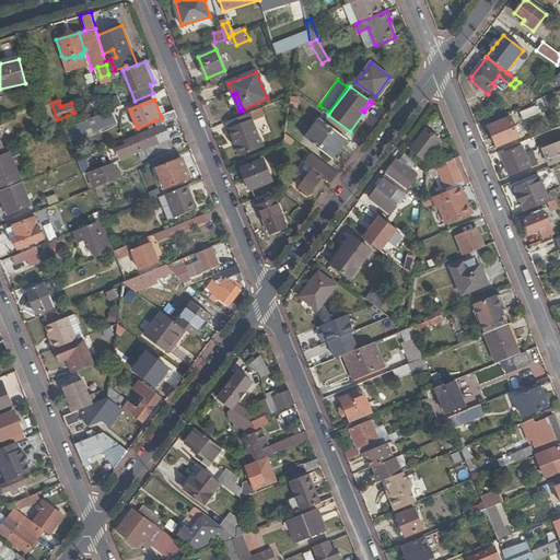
[(251,112),(254,119),(275,112),(271,104),(251,112)]
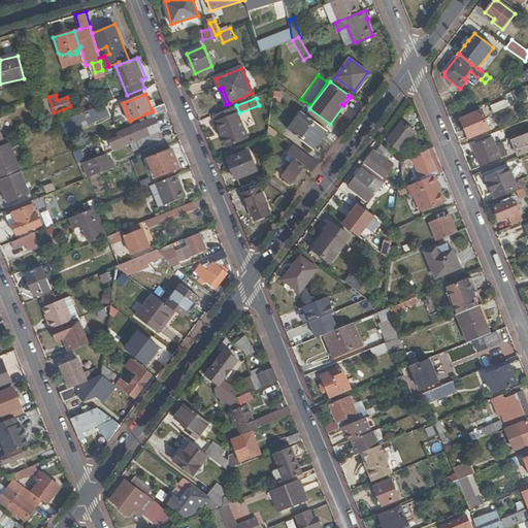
[(494,113),(507,107),(504,101),(491,106),(494,113)]
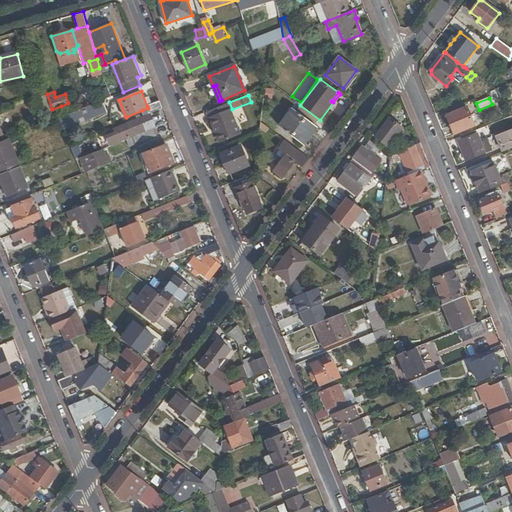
[(74,112),(65,116),(69,127),(107,111),(102,100),(74,112)]
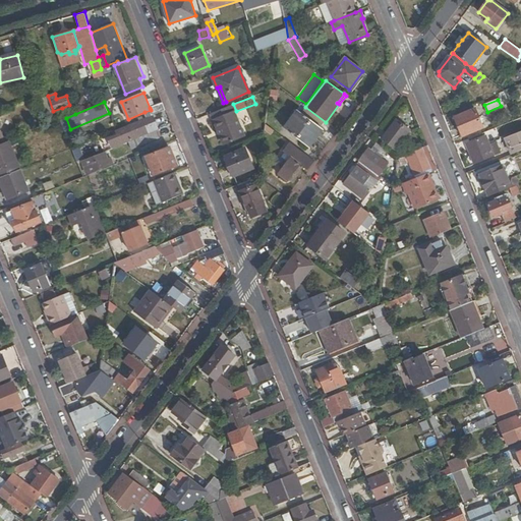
[(145,112),(147,117),(151,116),(166,110),(163,103),(150,108),(151,110),(145,112)]
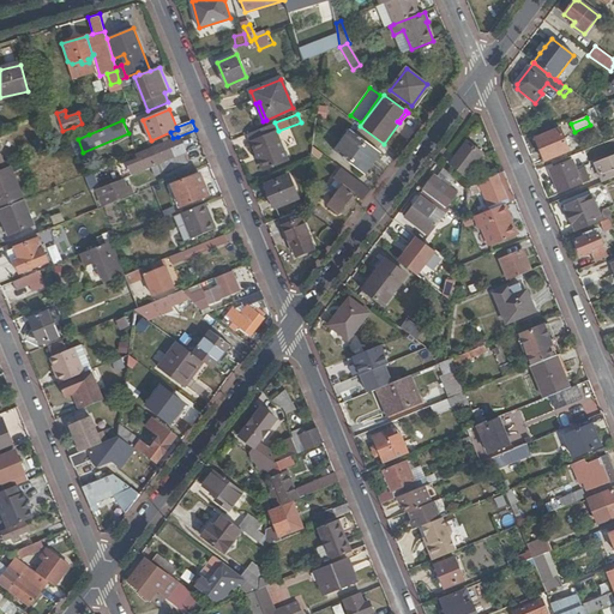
[(73,127),(78,139),(89,134),(85,122),(82,124),(73,127)]
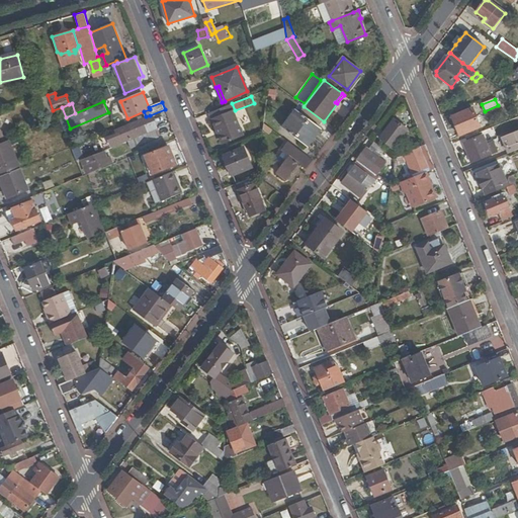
[(232,103),(210,112),(223,144),(243,135),(235,115),(230,117),(228,113),(235,110),(232,103)]
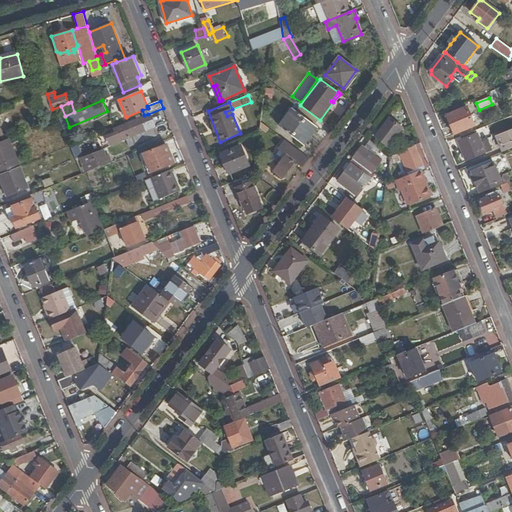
[(455,134),(474,126),(467,108),(447,115),(455,134)]
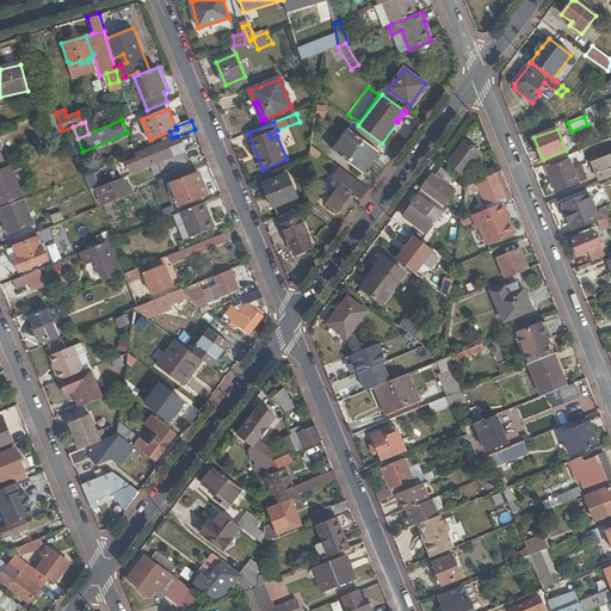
[(349,130),(333,150),(363,173),(377,152),(349,130)]
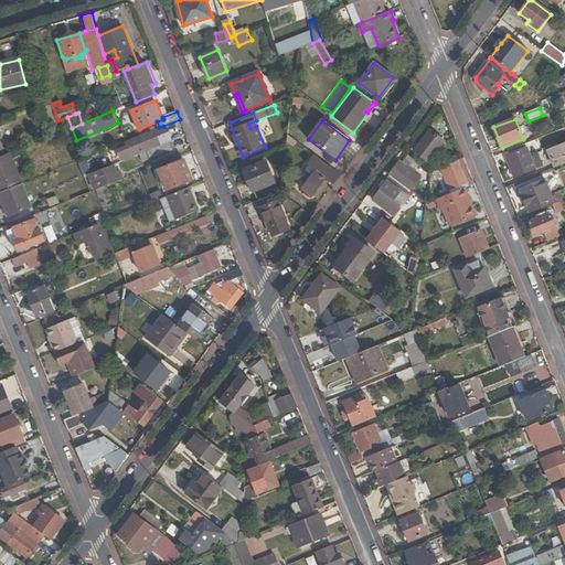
[(163,126),(159,127),(124,142),(126,147),(116,150),(120,161),(141,153),(170,141),(163,126)]
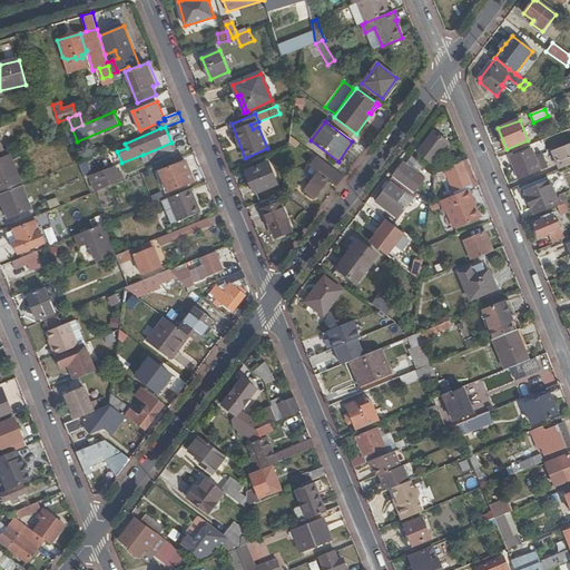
[(450,145),(435,133),(418,154),(433,166),(450,145)]
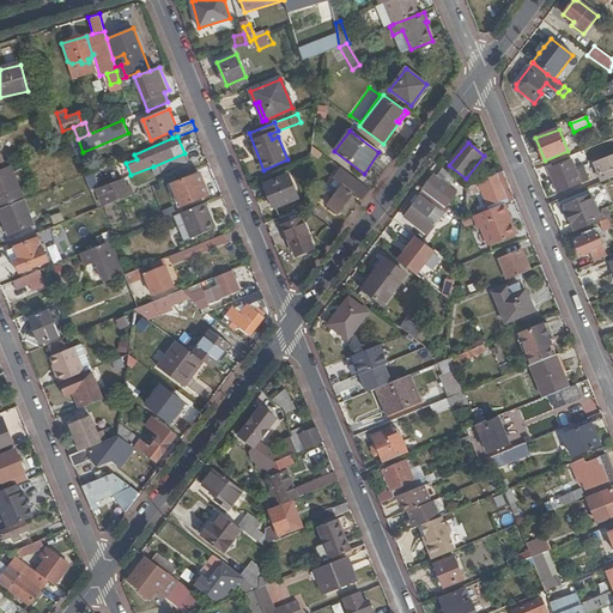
[(313,146),(311,152),(319,158),(322,153),(313,146)]
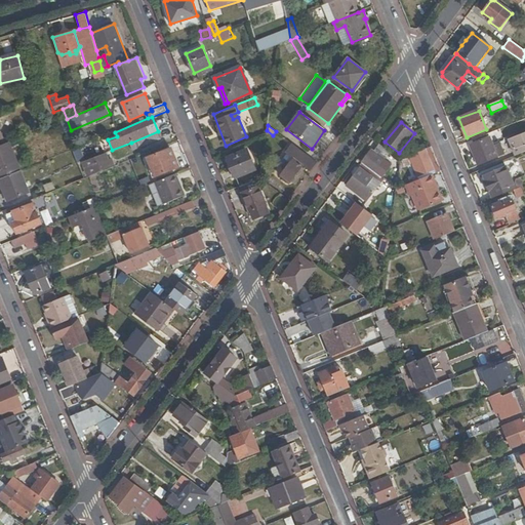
[(158,131),(131,143),(134,150),(161,138),(158,131)]
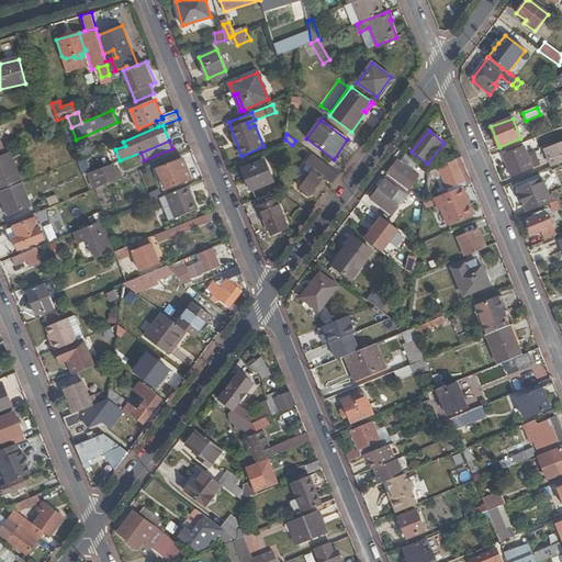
[(512,161),(515,169),(518,168),(520,173),(547,164),(541,153),(534,156),(530,147),(525,149),(508,155),(512,161)]
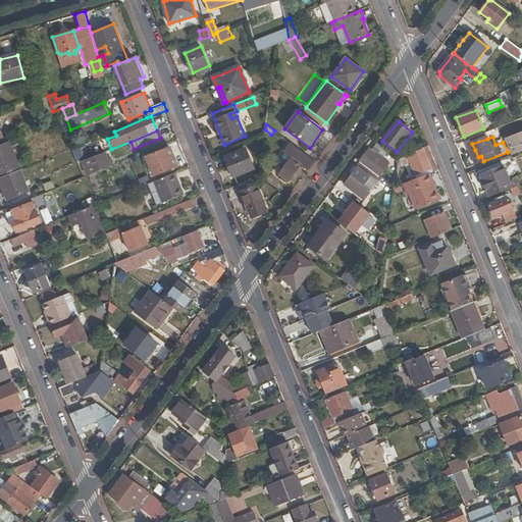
[(521,137),(509,142),(514,155),(521,151),(521,137)]
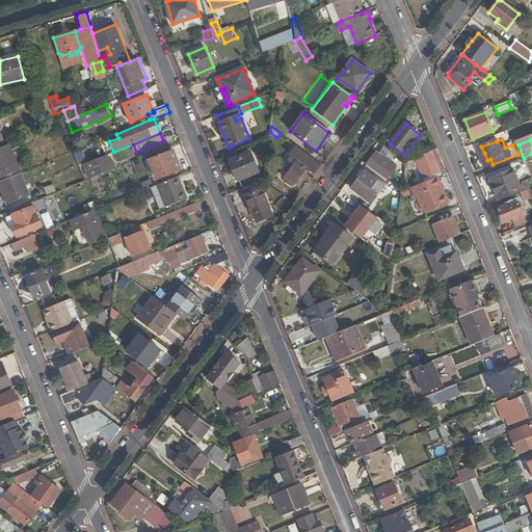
[(0,148),(0,178),(1,181),(21,173),(9,144),(0,148)]
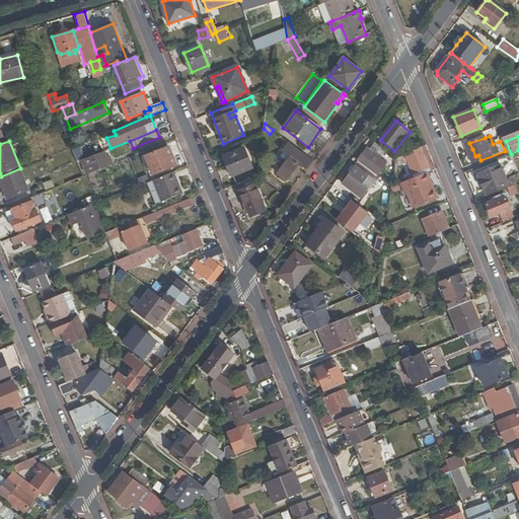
[(299,163),(307,169),(313,161),(289,142),(282,149),(290,156),(299,163)]
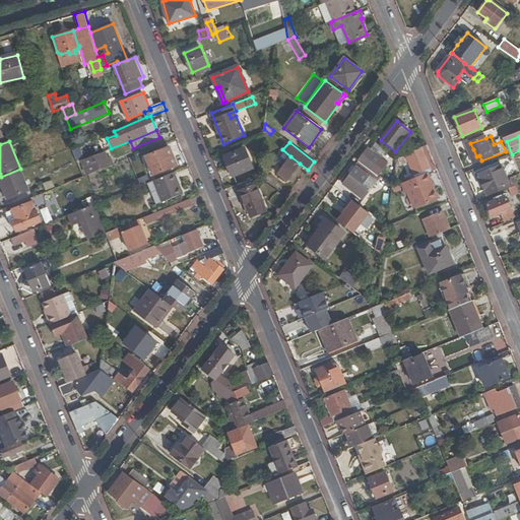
[(371,170),(385,151),(374,142),(369,148),(368,147),(358,160),(371,170)]
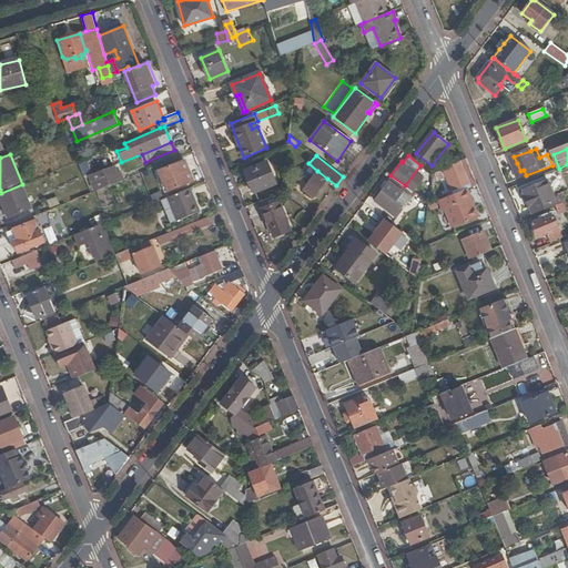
[(161,170),(170,190),(194,180),(186,160),(161,170)]
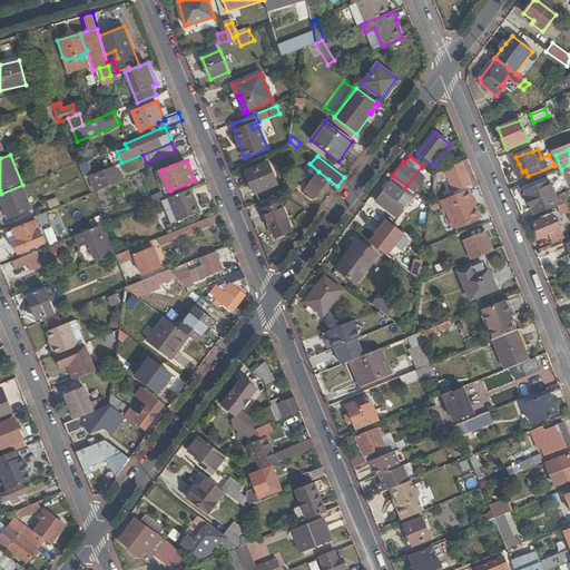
[(468,190),(479,185),(469,160),(445,169),(455,195),(468,190)]
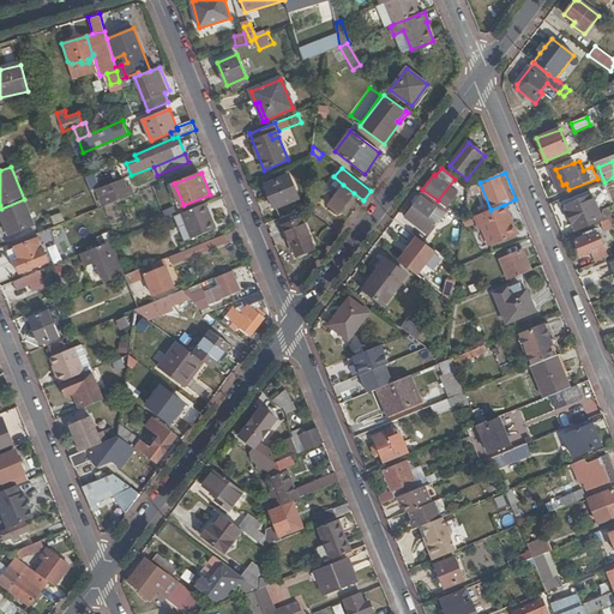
[(276,206),(298,198),(289,175),(268,184),(276,206)]
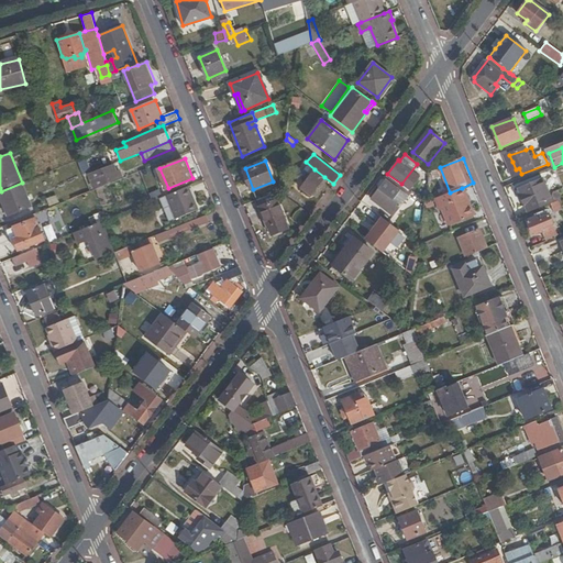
[(88,174),(95,189),(122,178),(119,170),(116,172),(112,164),(88,174)]
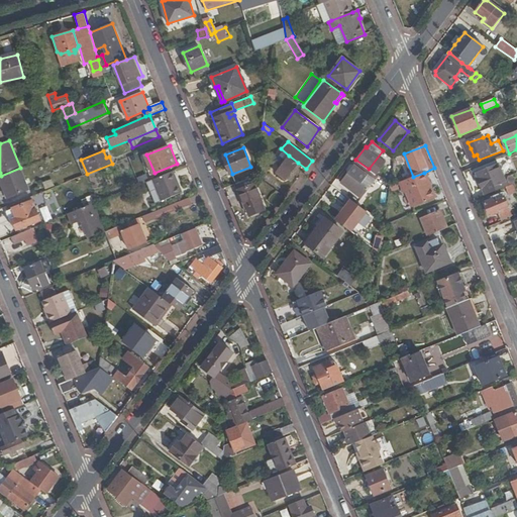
[(297,163),(298,163),(289,156),(286,160),(276,172),(285,179),(297,163)]
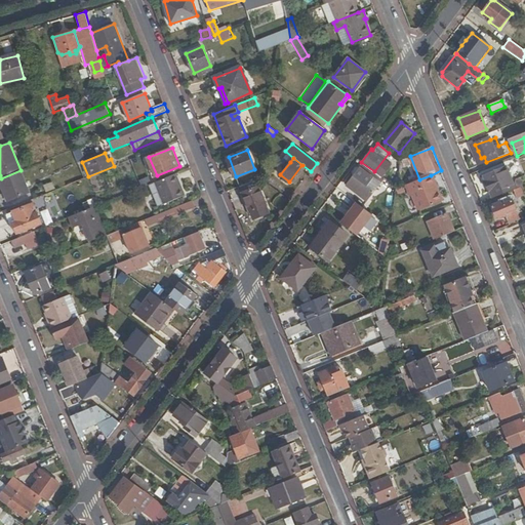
[(376,178),(379,175),(374,171),(361,162),(359,165),(360,166),(376,178)]
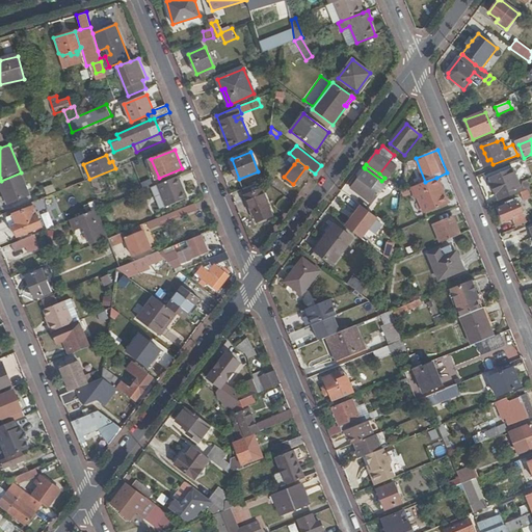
[(379,189),(383,183),(381,181),(365,168),(361,169),(357,175),(358,178),(371,187),(372,185),(379,189)]
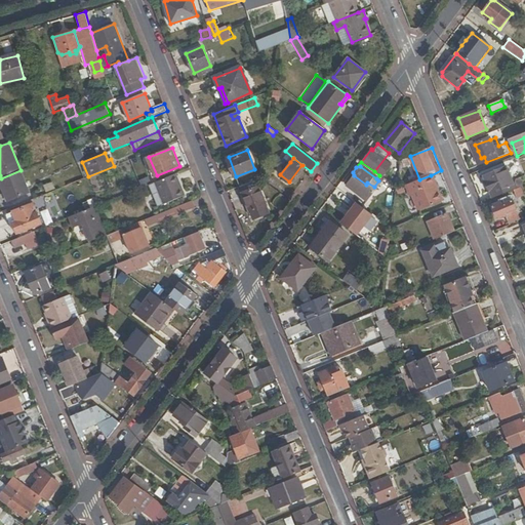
[(486,182),(493,199),(516,190),(508,167),(486,175),(488,180),(486,182)]
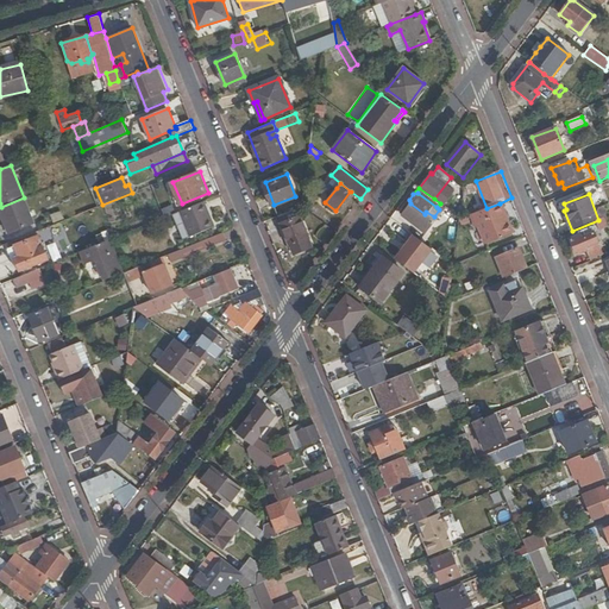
[(1,207),(0,207),(0,209),(10,232),(33,223),(24,198),(1,207)]
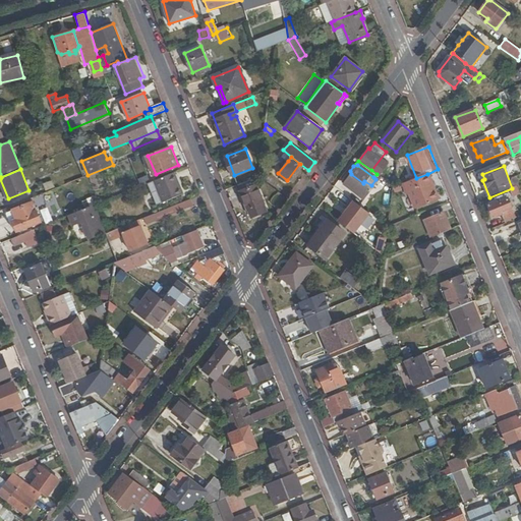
[(154,181),(162,203),(184,193),(181,186),(179,187),(174,173),(154,181)]
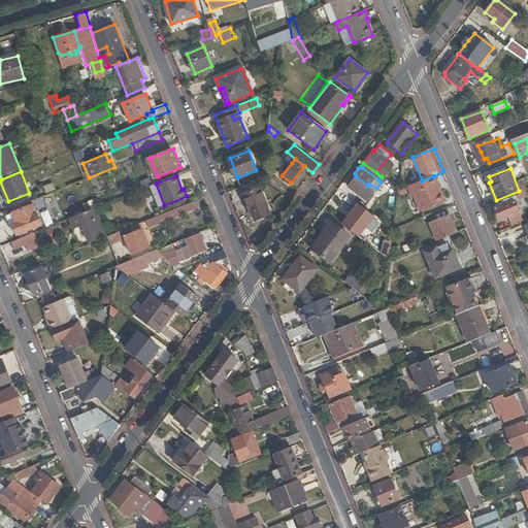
[(376,193),(368,186),(356,176),(349,186),(370,202),(376,193)]
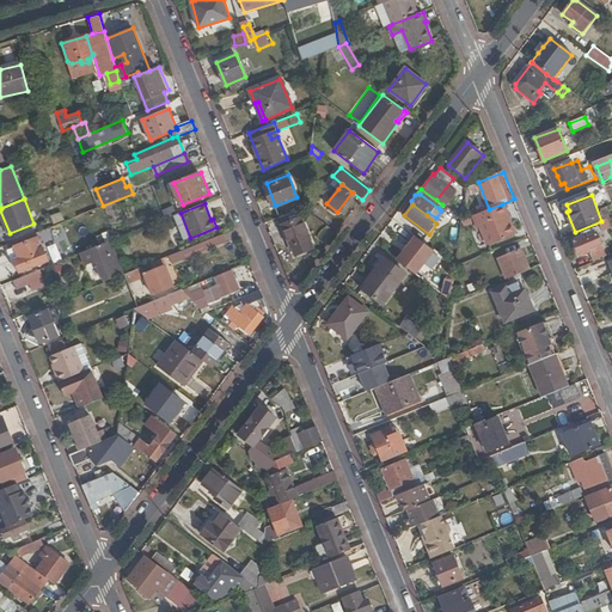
[(514,234),(502,204),(489,209),(476,214),(479,224),(484,222),(485,226),(493,244),(514,234)]
